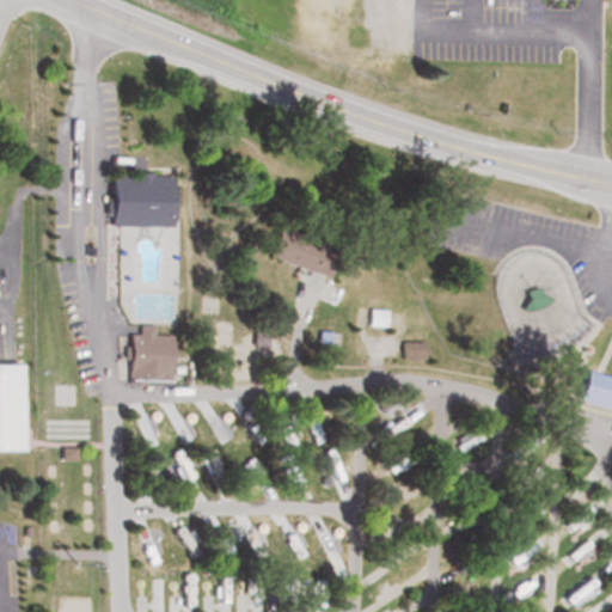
[(109,177),(132,176),(132,171),(151,172),(151,176),(172,177),(166,201),(170,226),(124,226),(108,226),(105,199),(109,177)]
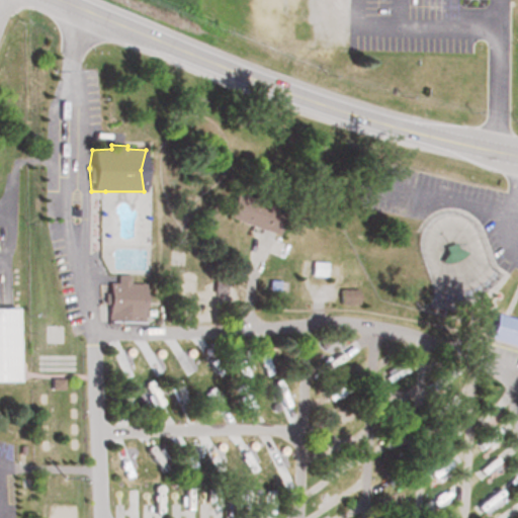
[(105,191),(100,255),(110,274),(150,274),(153,184),(146,184),(144,191),(105,191)]
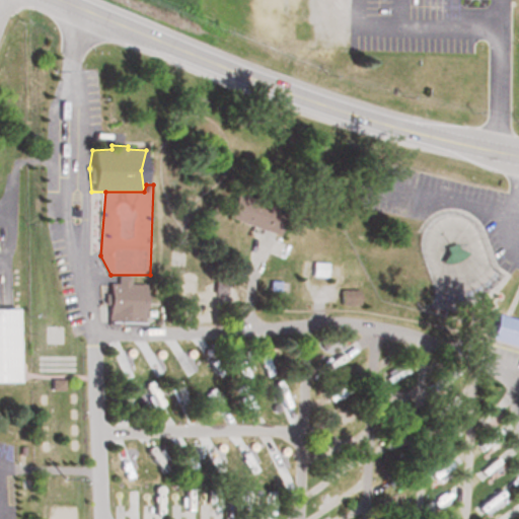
[(224,217),(261,230),(262,228),(279,235),(287,214),(270,208),(270,205),(232,193),(227,203),(224,217)]
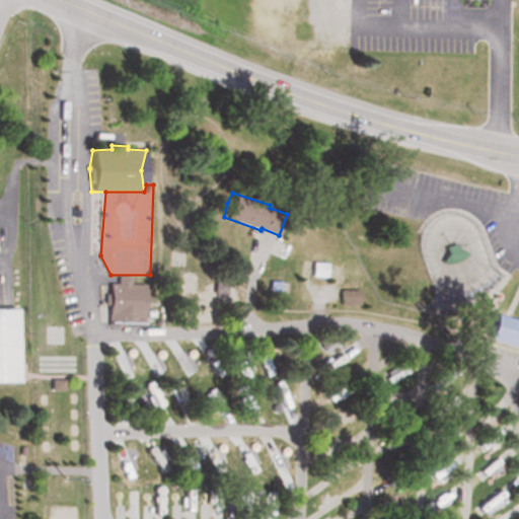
[(313,263),(327,264),(326,269),(326,278),(311,277),(311,269),(313,263)]
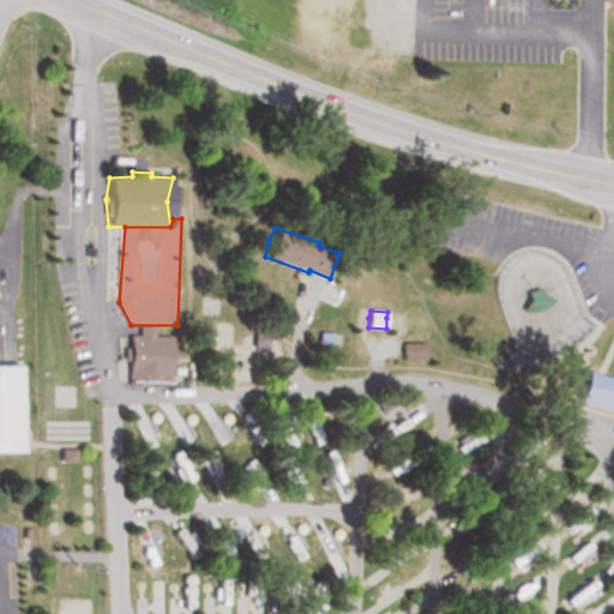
[(126,336),(125,353),(127,379),(169,378),(167,355),(170,336),(152,336),(152,327),(138,327),(138,336),(126,336)]
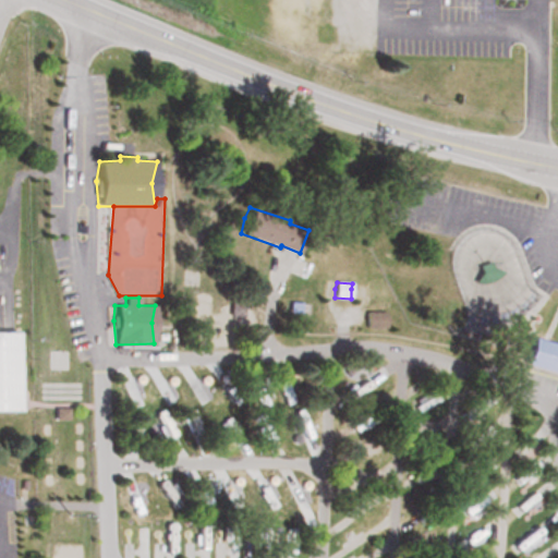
[(289,302),(312,305),(313,315),(289,315),(289,302)]
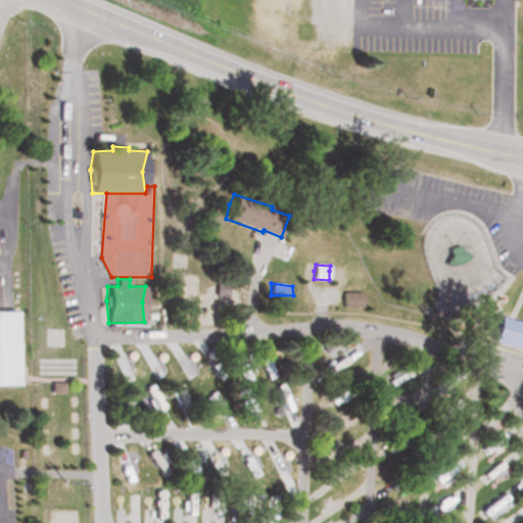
[(343,292),(361,292),(360,301),(362,308),(342,307),(341,299),(343,292)]
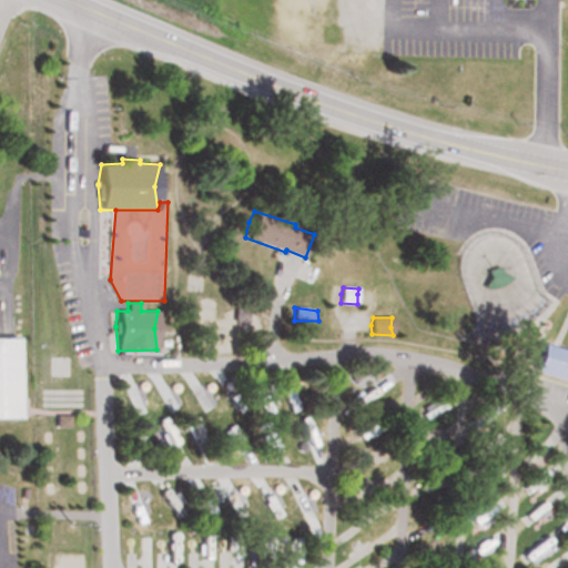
[(0,336),(12,336),(16,417),(0,417),(0,336)]
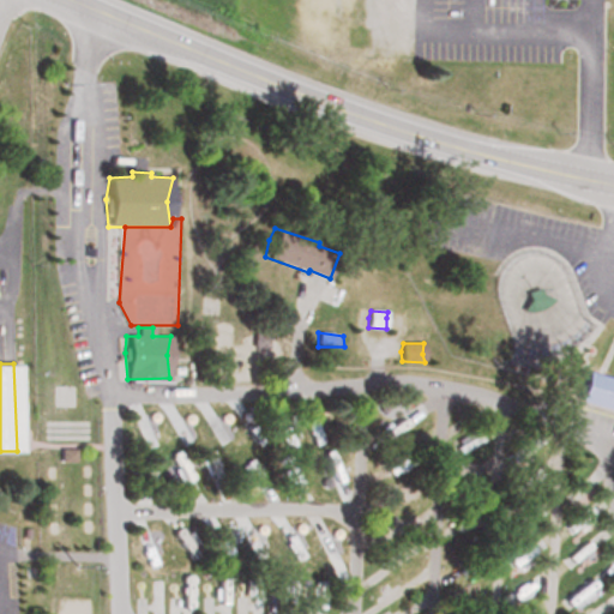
[(589,373),(582,384),(578,401),(613,410),(613,379),(601,375),(589,373)]
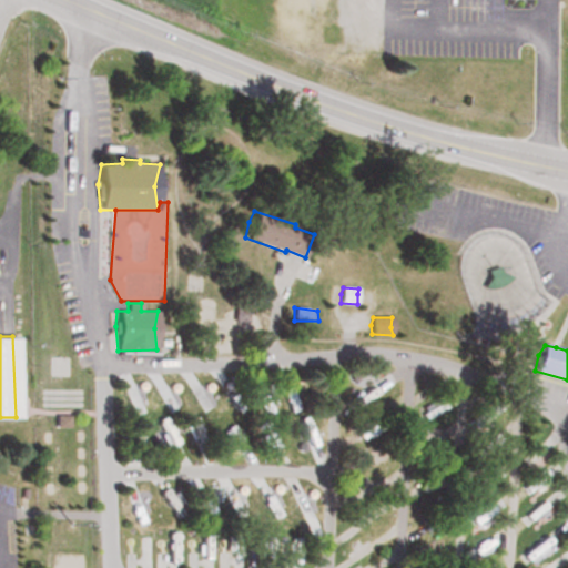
[(56,416),(69,416),(69,427),(56,427),(56,416)]
